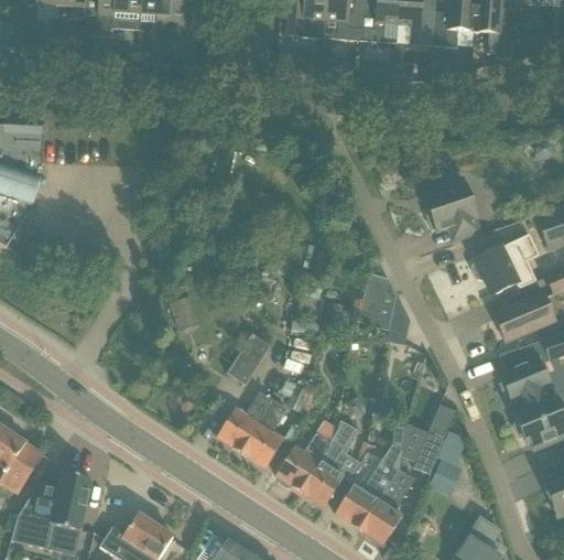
[(22,0),(22,3),(33,4),(34,3),(38,3),(36,17),(58,19),(60,6),(60,0),(22,0)]
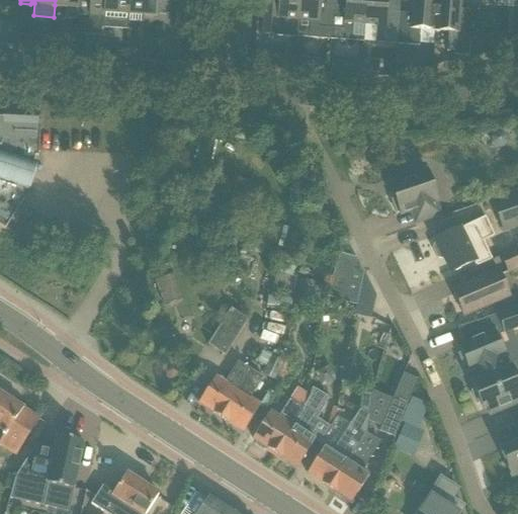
[(65,16),(77,17),(77,12),(88,13),(89,0),(55,0),(55,5),(66,5),(65,16)]
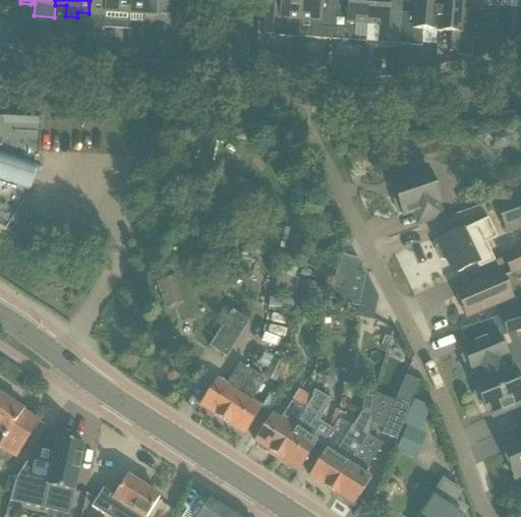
[(128,27),(129,13),(130,0),(90,0),(89,13),(88,18),(102,19),(102,25),(128,27)]
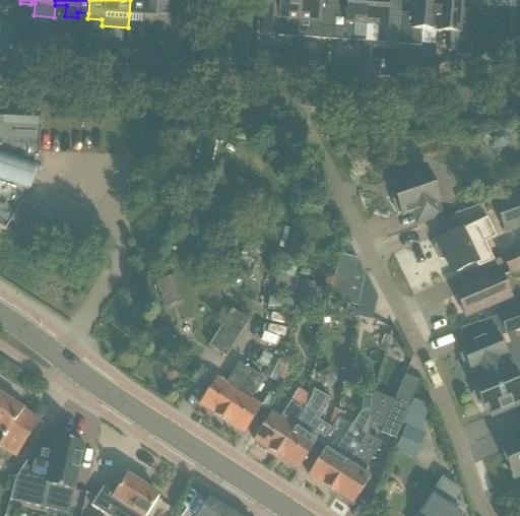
[(143,22),(169,24),(171,5),(171,0),(130,0),(129,13),(143,14),(143,22)]
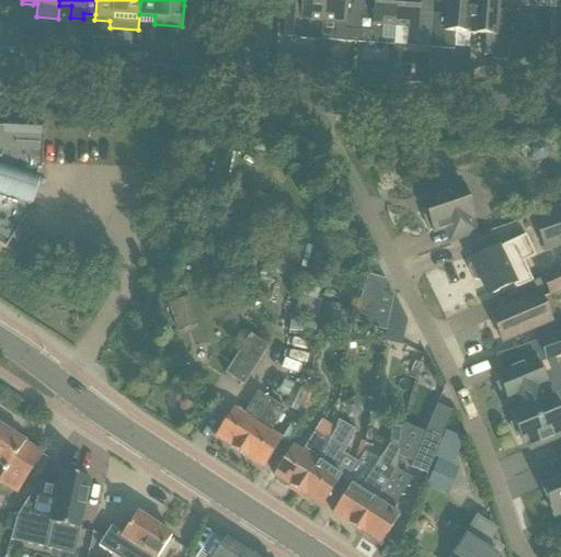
[(285,34),(321,37),(322,20),(323,0),(300,0),(300,1),(287,0),(285,34)]
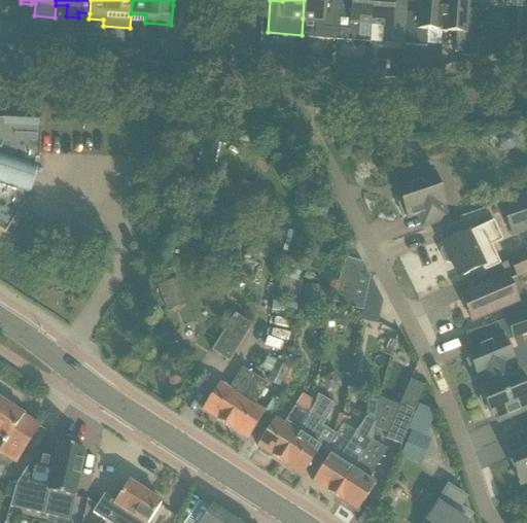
[(304,0),(303,19),(315,20),(313,36),(336,37),(338,5),(325,4),(325,0),(304,0)]
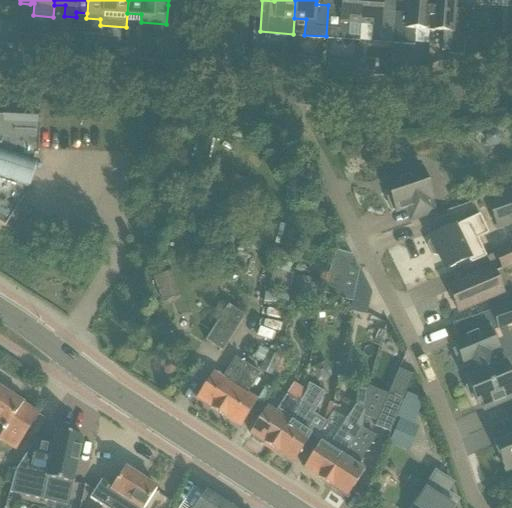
[(328,5),(326,36),(339,37),(340,32),(347,33),(348,21),(360,22),(362,0),(340,0),(340,6),(328,5)]
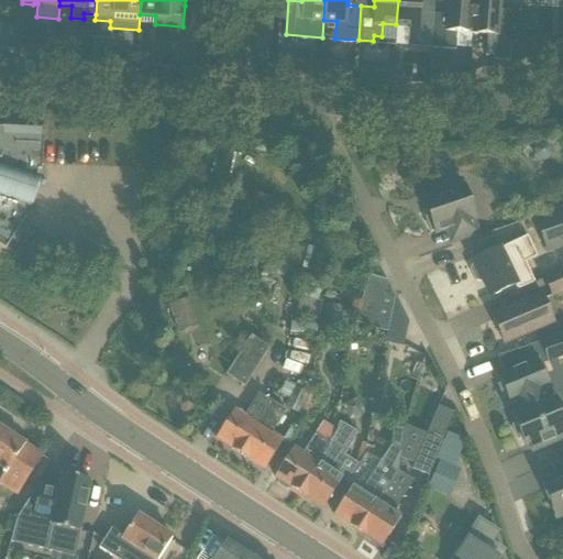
[(395,42),(431,45),(432,32),(433,11),(420,10),(420,0),(398,0),(396,24),(395,37),(396,37),(395,42)]
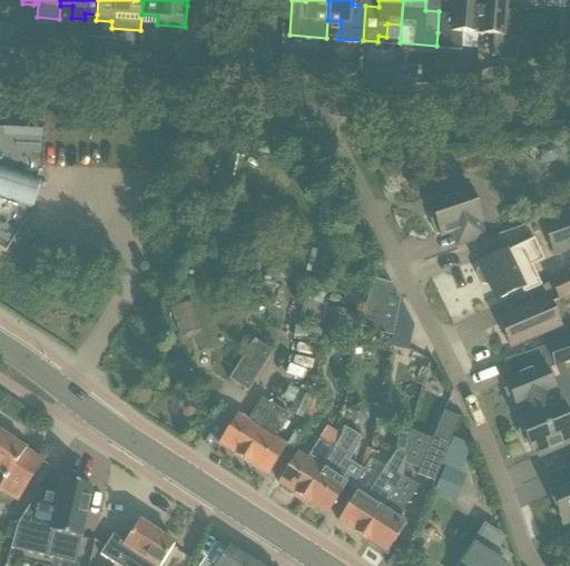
[(438,32),(436,46),(461,47),(462,30),(478,31),(479,0),(452,0),(452,12),(439,11),(438,32)]
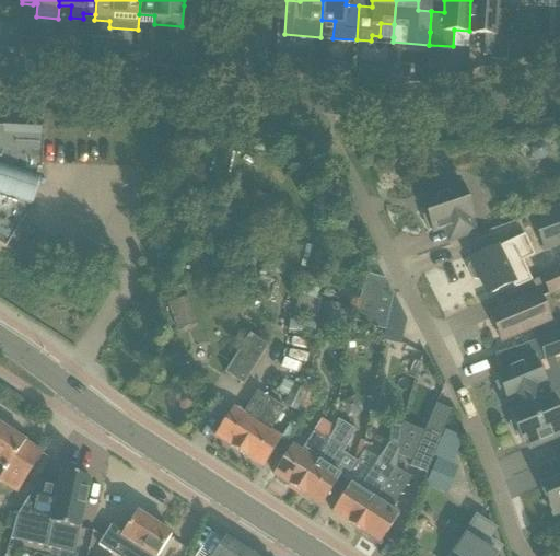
[(470,0),(469,31),(483,32),(482,53),(491,54),(490,57),(506,58),(506,44),(509,23),(496,22),(497,8),(497,0),(470,0)]
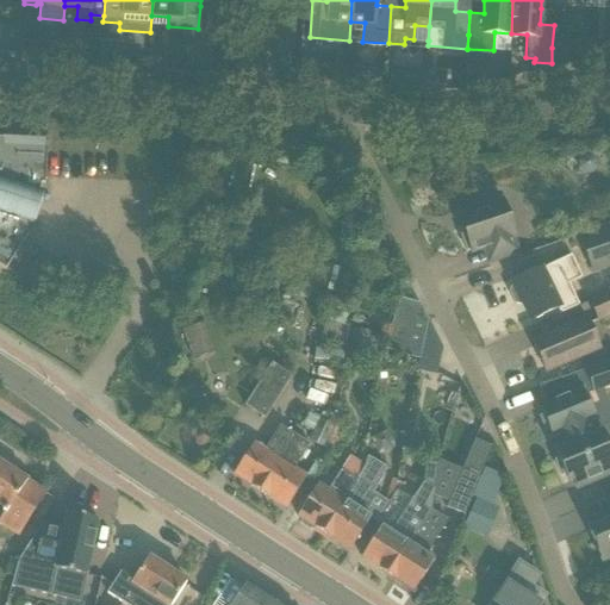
[(20,58),(61,61),(61,47),(48,45),(48,39),(22,38),(20,58)]
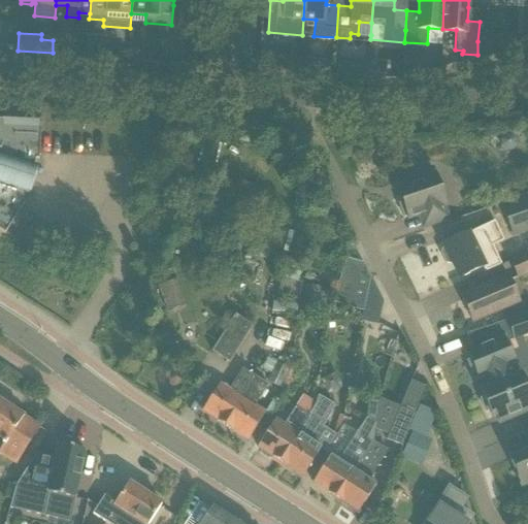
[(262,66),(273,67),(275,47),(260,46),(259,65),(262,66)]
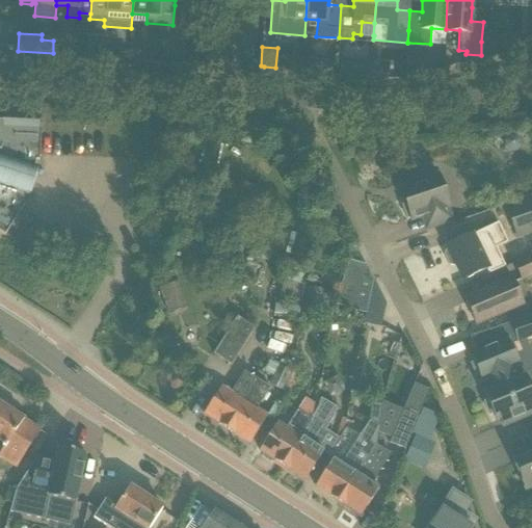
[(0,229),(4,233),(25,201),(22,199),(25,190),(30,191),(37,167),(33,165),(35,157),(38,157),(41,120),(0,116),(0,229)]
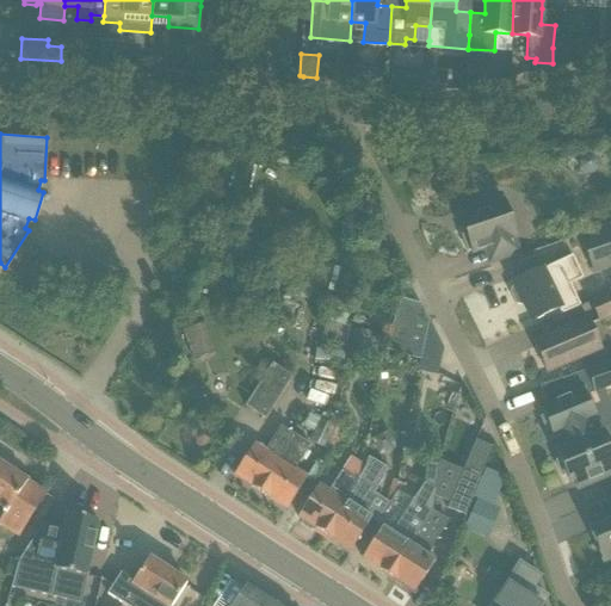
[(482,204),(460,212),(467,232),(462,234),(467,249),(471,247),(473,249),(485,246),(489,260),(512,253),(519,251),(514,235),(516,235),(504,197),(482,204)]
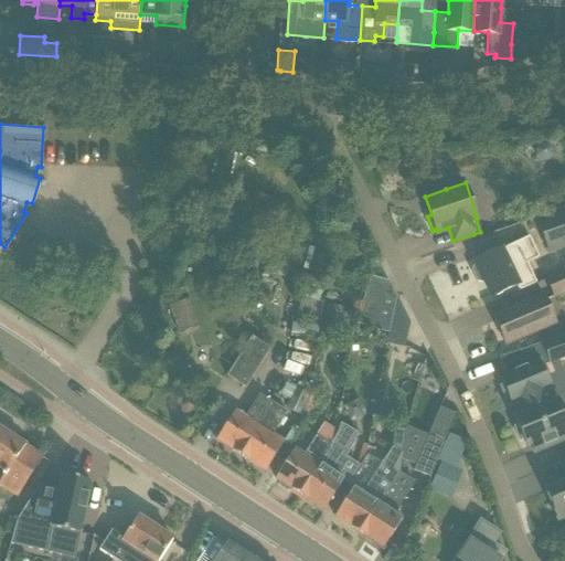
[(564,204),(533,215),(548,250),(564,244),(564,204)]
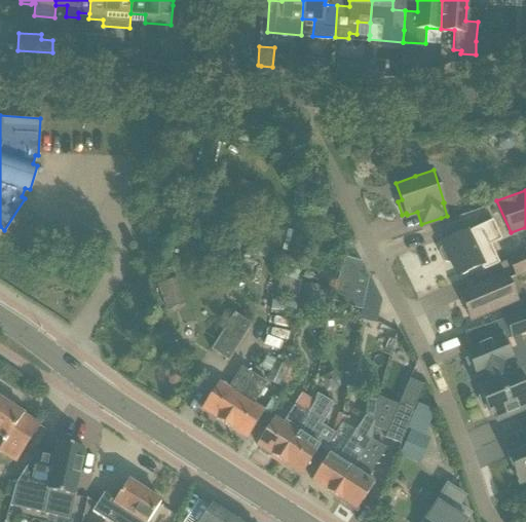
[(443,241),(439,249),(444,260),(451,260),(458,274),(477,265),(483,263),(485,267),(498,261),(489,243),(501,237),(491,218),(466,229),(461,232),(442,240),(443,241)]
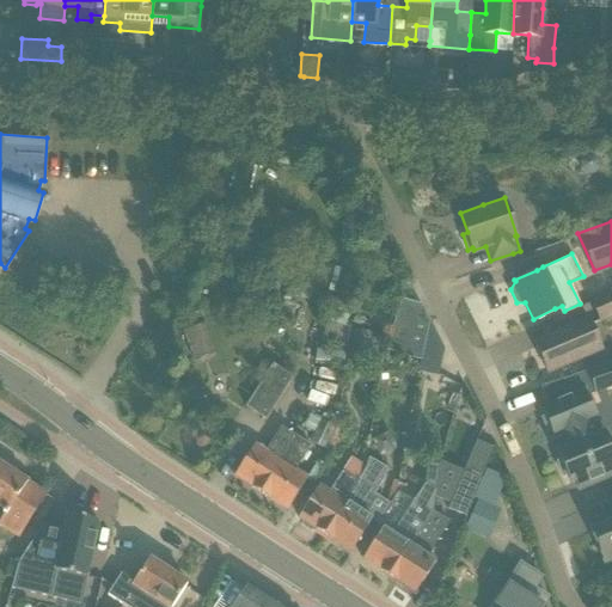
[(263,255),(259,264),(271,269),(275,261),(263,255)]
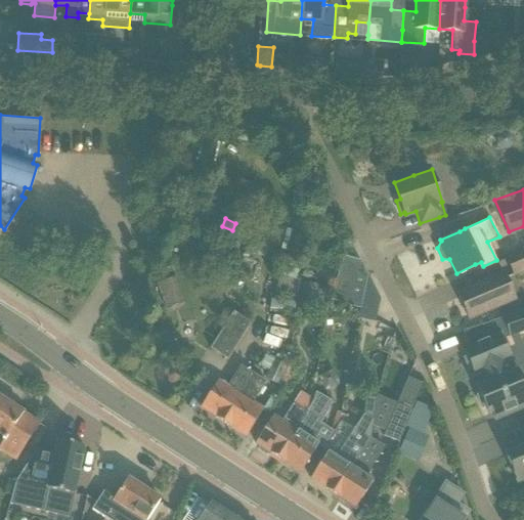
[(523,248),(507,256),(514,273),(523,268),(523,248)]
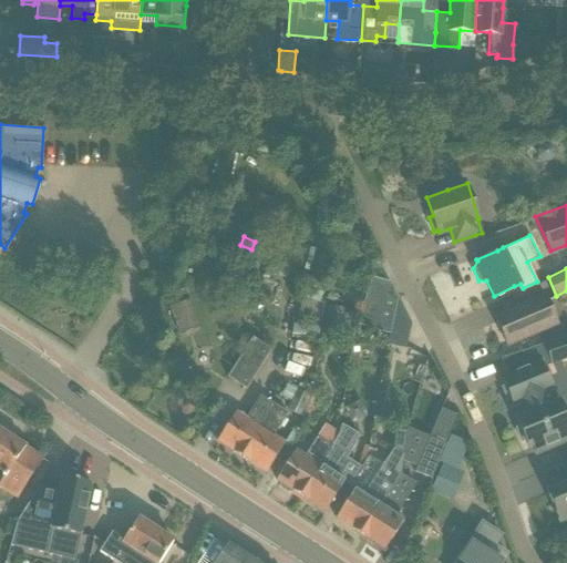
[(356,325),(390,331),(398,295),(390,279),(372,274),(356,325)]
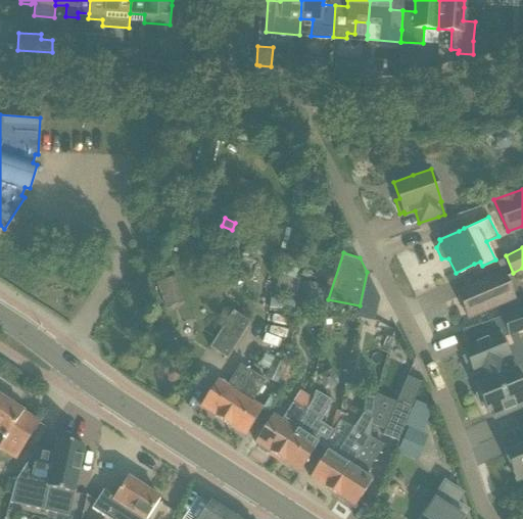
[(282,255),(281,266),(296,268),(297,258),(282,255)]
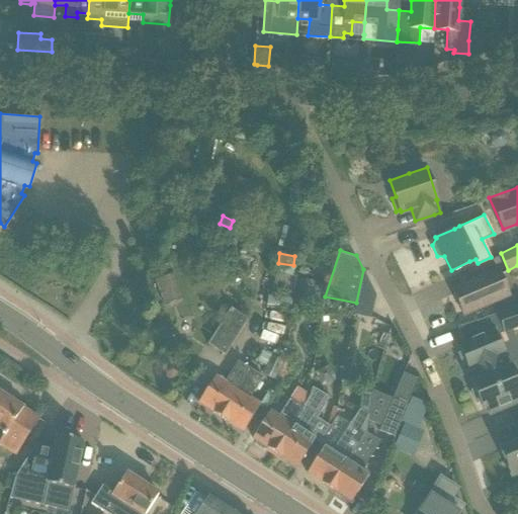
[(220,275),(228,277),(232,261),(224,259),(220,275)]
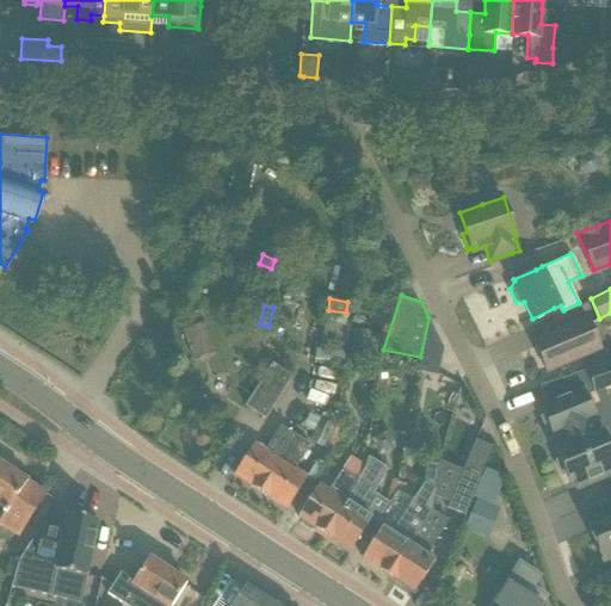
[(534,340),(548,371),(569,362),(602,346),(588,316),(556,331),(534,340)]
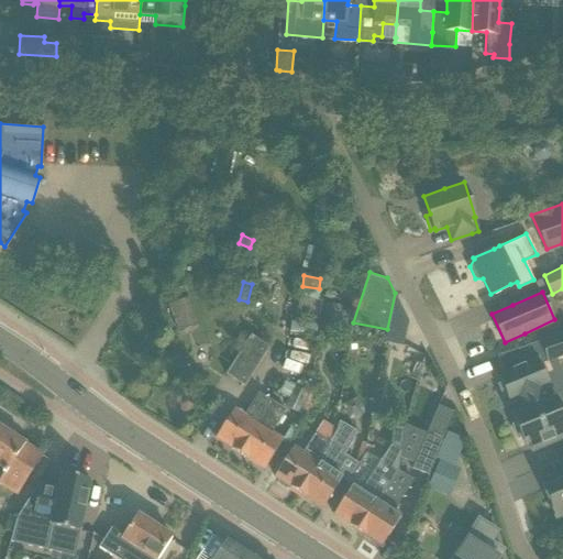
[(385,339),(399,348),(411,338),(418,335),(401,303),(398,298),(395,293),(387,329),(385,339)]
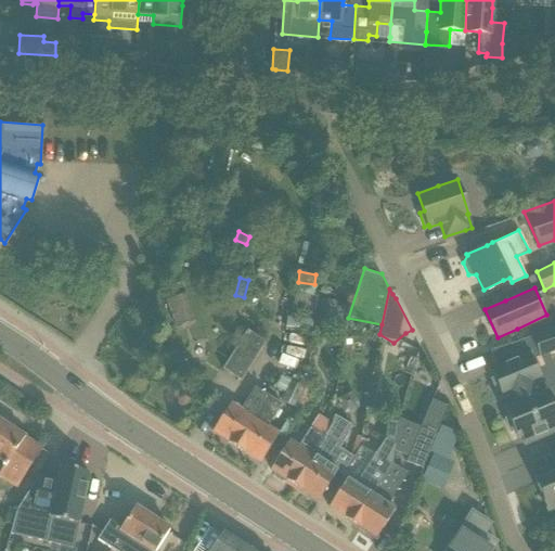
[(184,290),(165,297),(172,316),(192,309),(184,290)]
